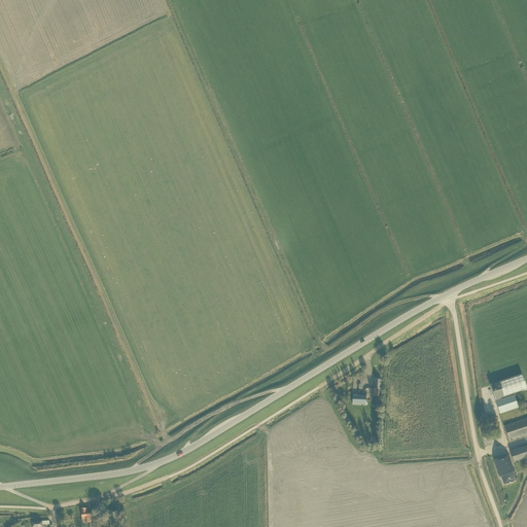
[(501,399),(500,398),(526,389),(522,375),(490,385),(496,401),(501,399)]
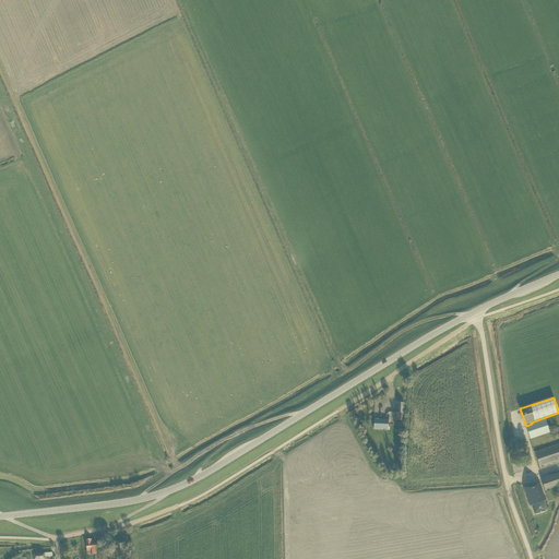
[(389,419),(375,419),(373,429),(388,429),(389,419)]
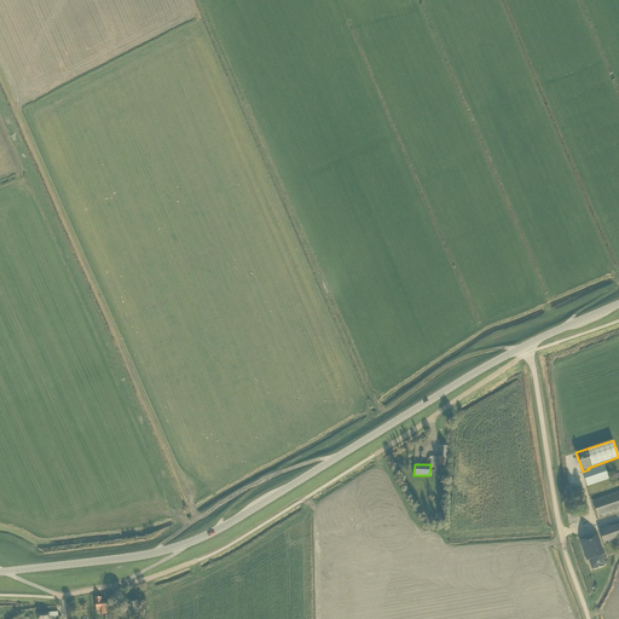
[(588,486),(608,479),(603,464),(589,469),(583,472),(588,486)]
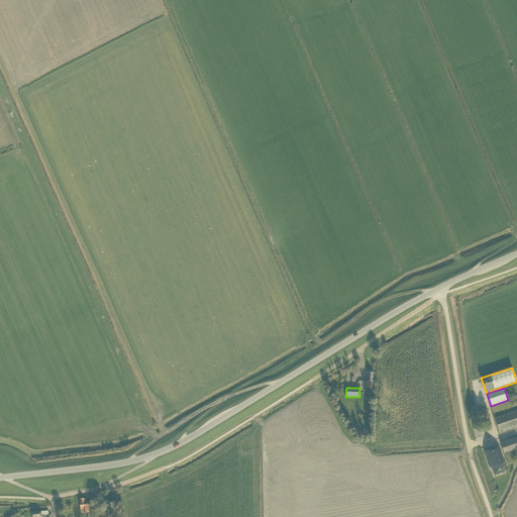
[(516,410),(494,418),(499,433),(516,426),(516,410)]
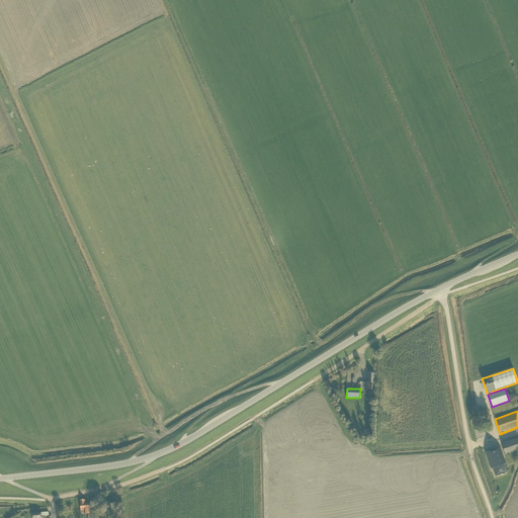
[(517,437),(501,443),(505,455),(517,450),(517,437)]
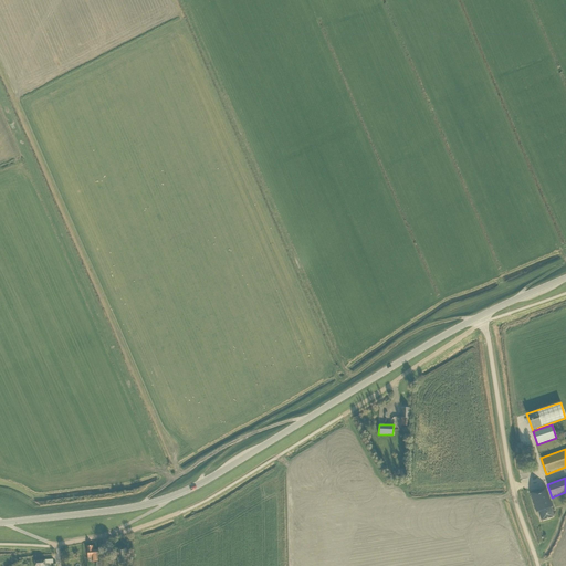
[(552,511),(555,510),(553,506),(552,506),(546,489),(531,494),(536,512),(537,512),(541,521),(554,516),(552,511)]
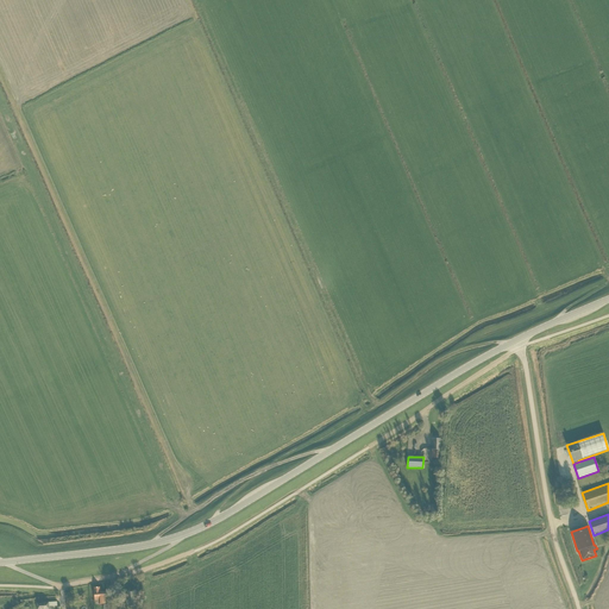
[(100,588),(94,588),(94,600),(99,600),(99,602),(100,604),(106,603),(106,602),(105,591),(100,592),(100,588)]
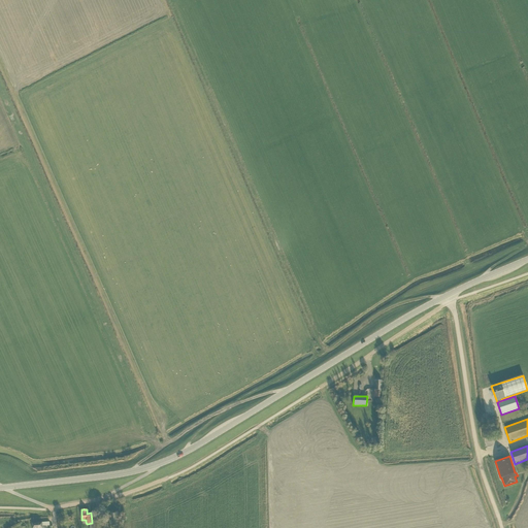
[(119,519),(119,512),(109,513),(110,520),(108,520),(109,526),(109,527),(113,527),(114,525),(118,525),(118,519),(119,519)]
